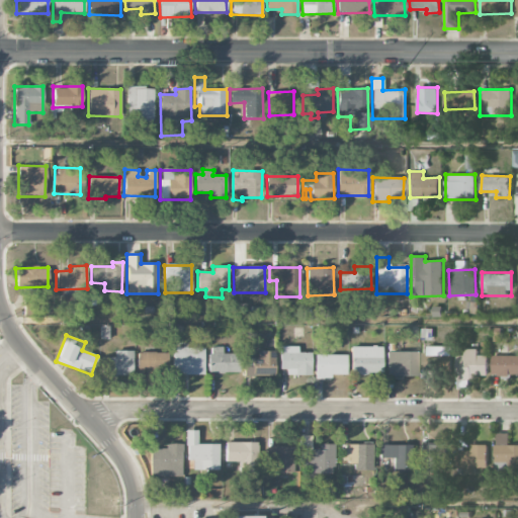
[(350,347),(351,373),(381,373),(381,346),(350,347)]
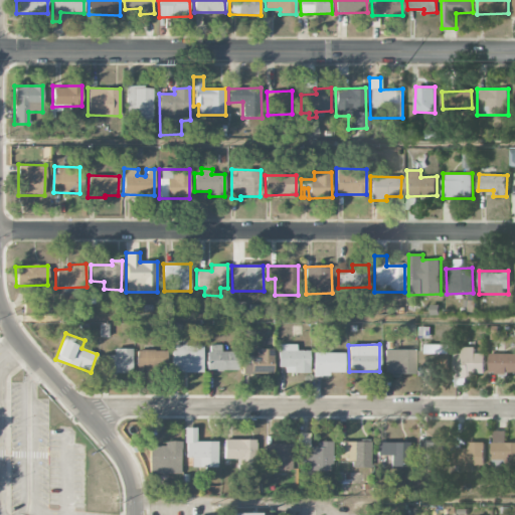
[(420,367),(449,367),(449,344),(425,344),(425,351),(420,351),(420,367)]
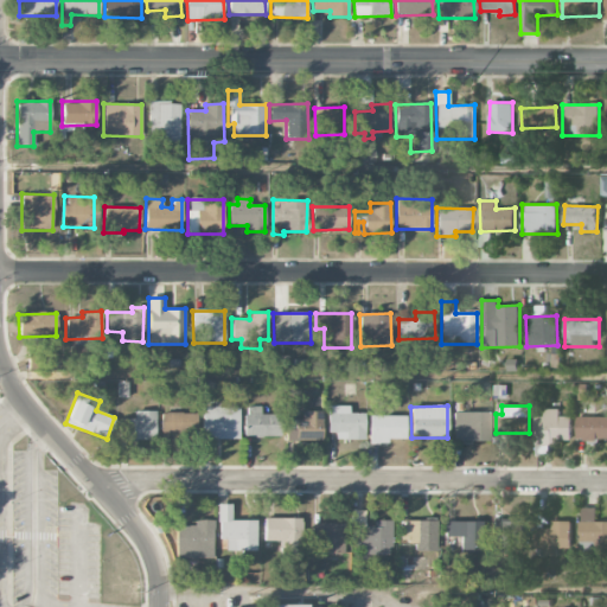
[(240,407),(203,407),(202,439),(238,439),(240,407)]
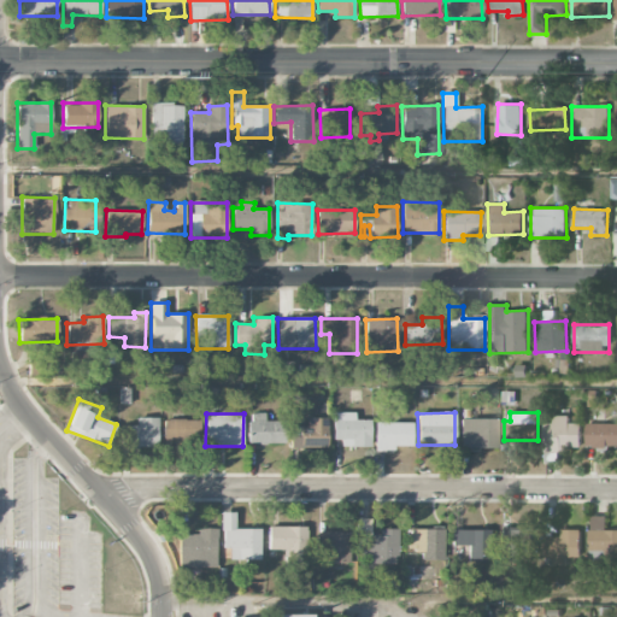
[(265,422),(265,413),(248,413),(250,445),(285,444),(285,421),(265,422)]
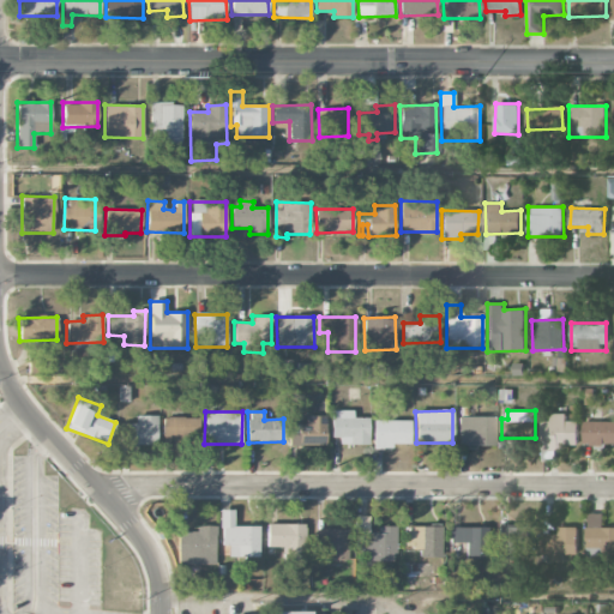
[(354,411),(331,411),(331,443),(368,443),(368,417),(354,417),(354,411)]
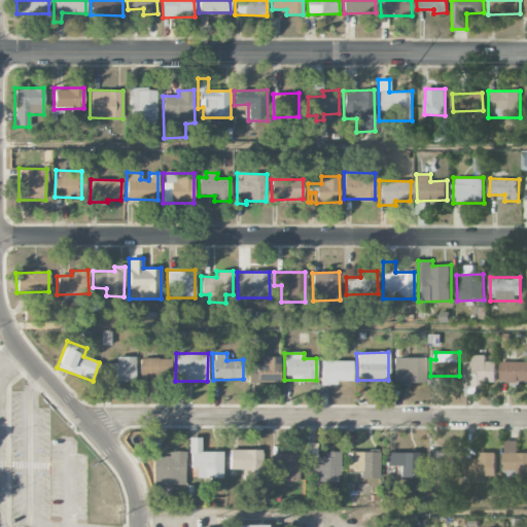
[(464,361),(465,384),(496,384),(495,361),(486,361),(486,354),(473,354),(473,360),(464,361)]
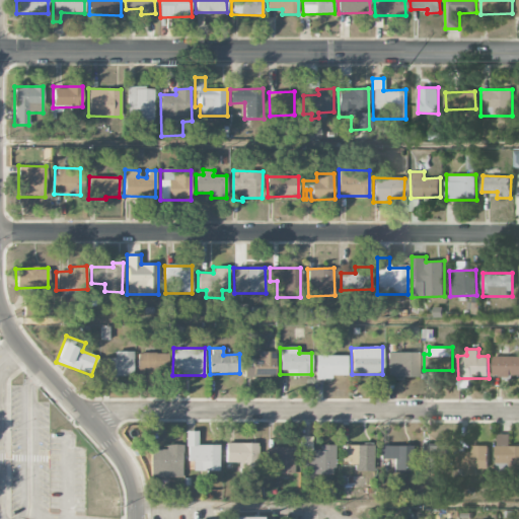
[(133,352),(116,351),(116,358),(101,358),(101,376),(132,376),(133,352)]
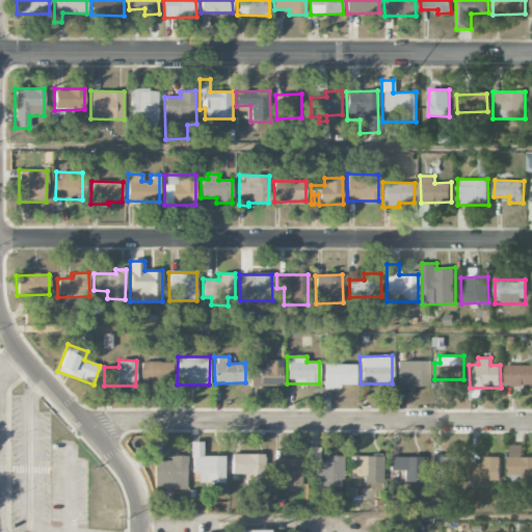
[(283,361),(265,361),(265,369),(250,369),(250,386),(282,386),(283,361)]
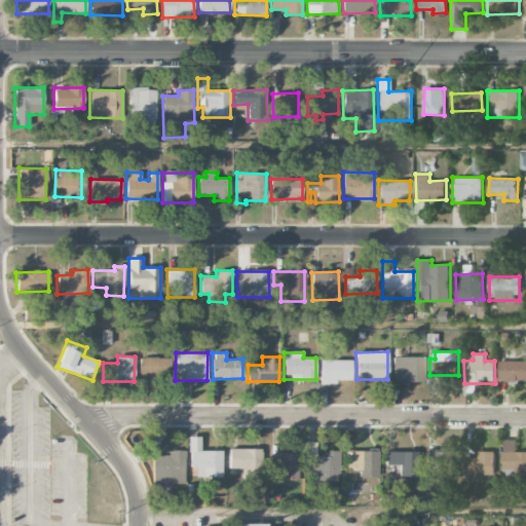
[(424,358),(392,357),(392,382),(423,382),(424,358)]
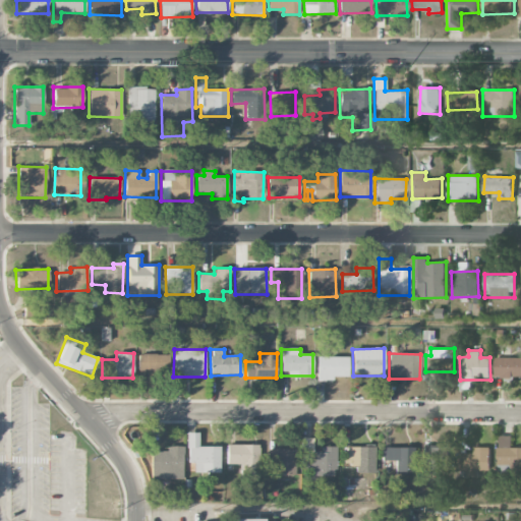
[(167,354),(138,355),(139,380),(167,379),(167,354)]
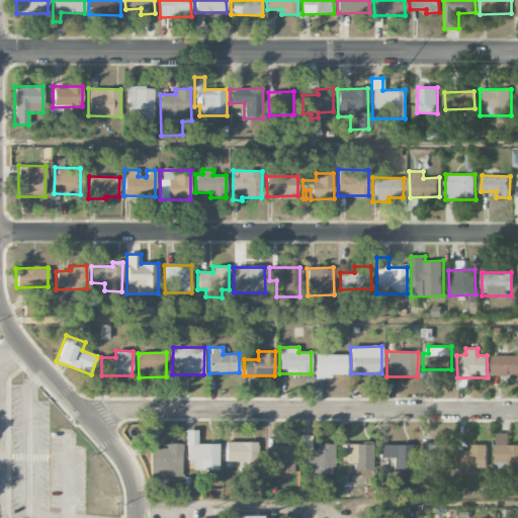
[(345,354),(315,355),(315,376),(346,376),(345,354)]
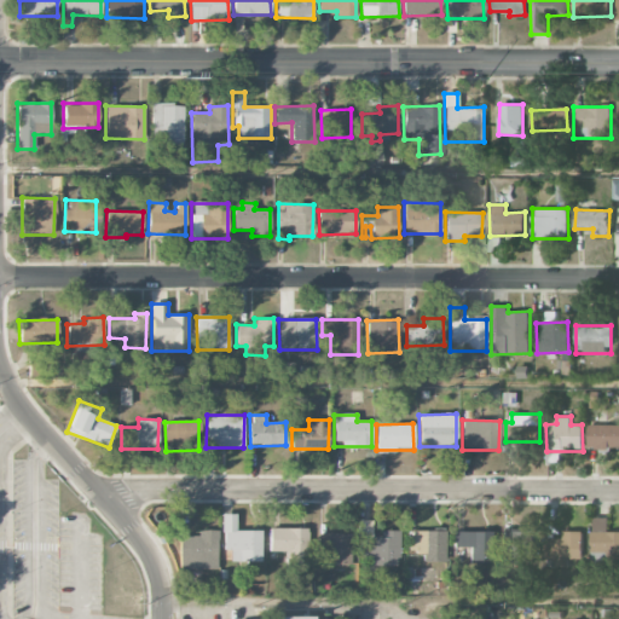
[(588,447),(618,447),(618,424),(589,424),(588,447)]
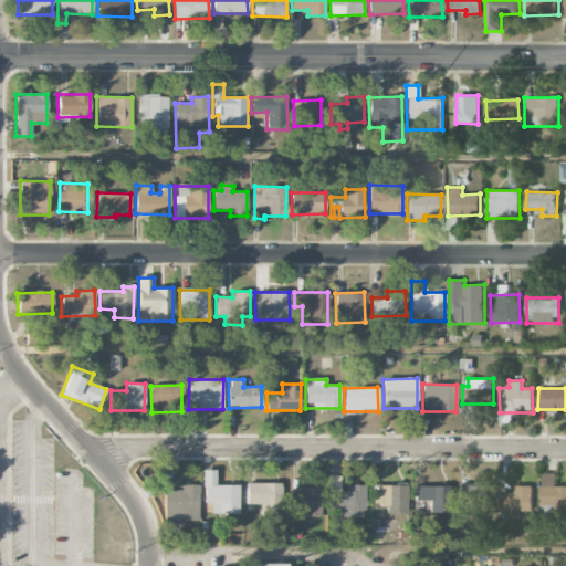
[(212,514),(239,513),(239,485),(216,485),(216,470),(203,470),(203,503),(211,503),(212,514)]
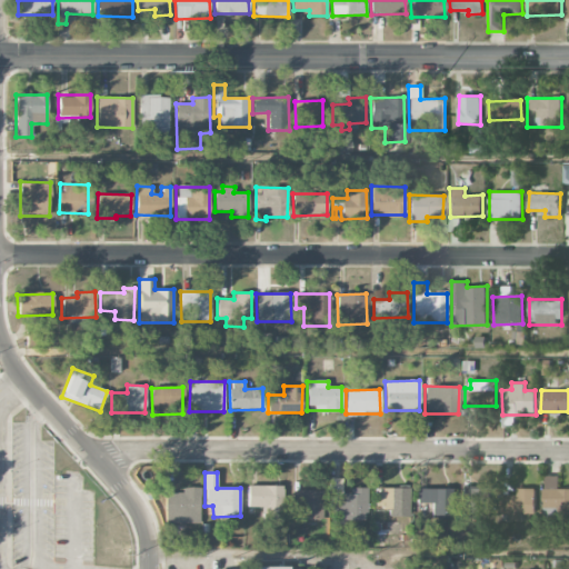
[(568,488),(559,489),(559,476),(545,476),(545,516),(568,515),(568,488)]
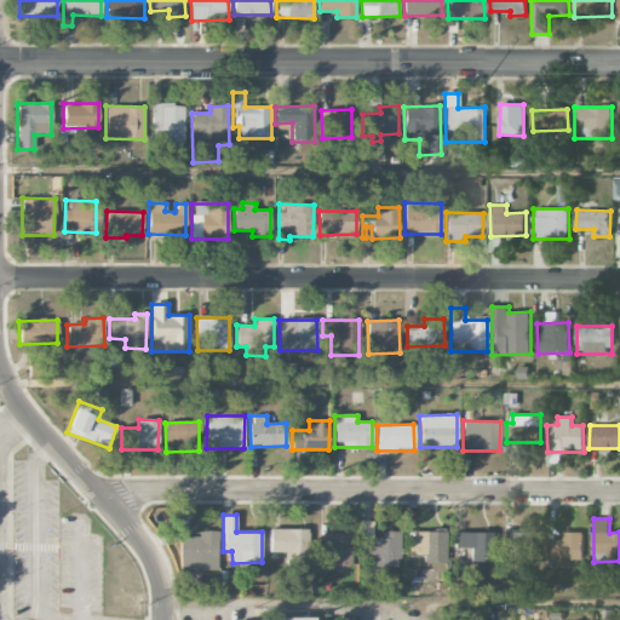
[(399,532),(380,532),(380,539),(371,539),(371,522),(361,522),(360,558),(372,558),(371,567),(397,567),(399,532)]
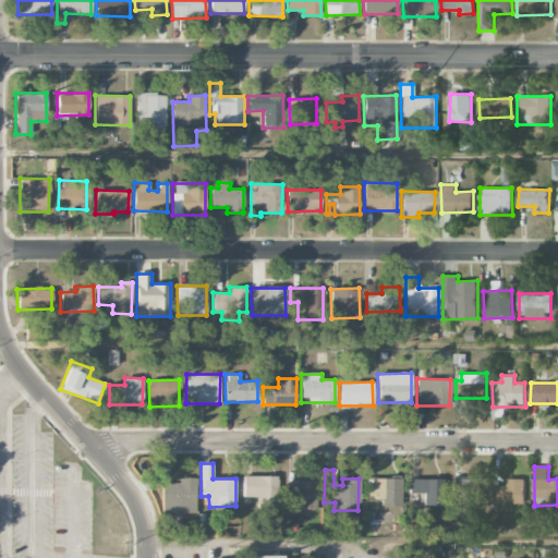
[(277,514),(277,476),(242,476),(243,497),(257,497),(257,514),(277,514)]
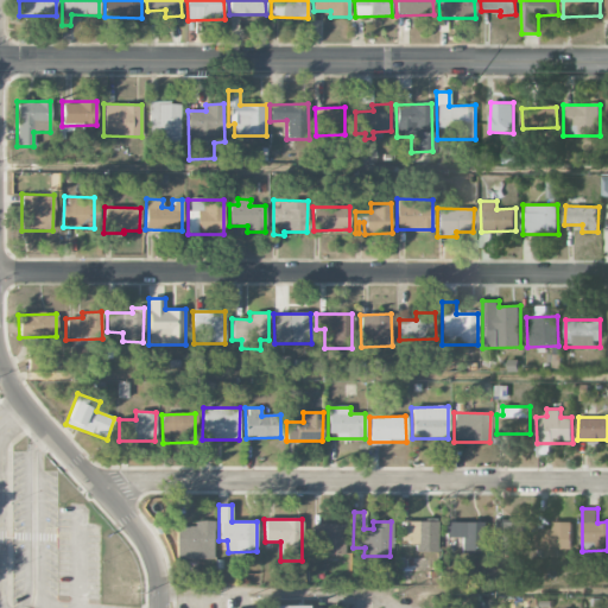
[(176,559),(214,558),(213,520),(194,521),(194,527),(176,527),(176,559)]
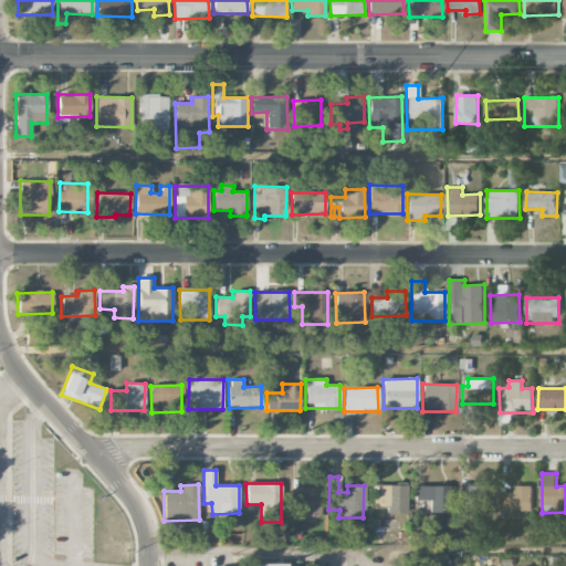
[(460,513),(489,514),(489,484),(460,484),(460,513)]
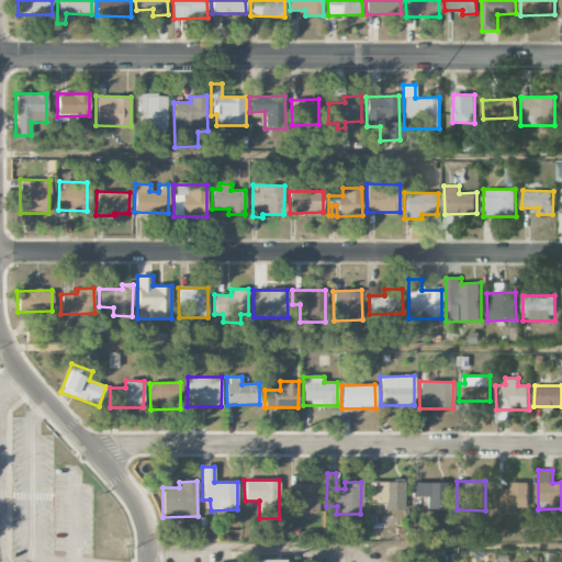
[(404,509),(404,482),(371,482),(371,502),(384,502),(385,509),(404,509)]
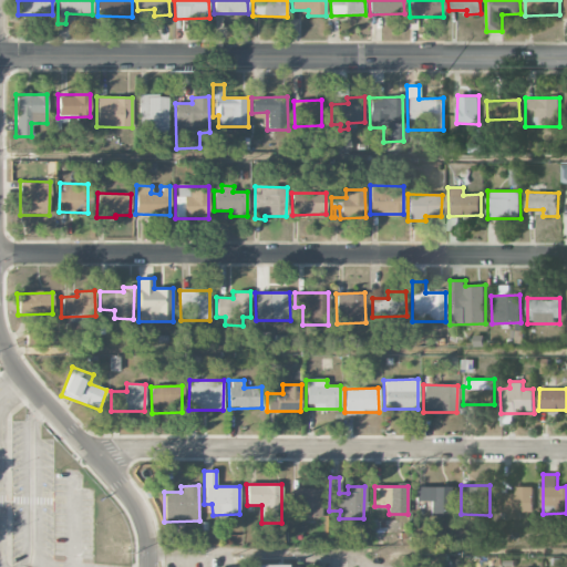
[(431,516),(450,516),(449,486),(415,487),(416,502),(430,501),(431,516)]
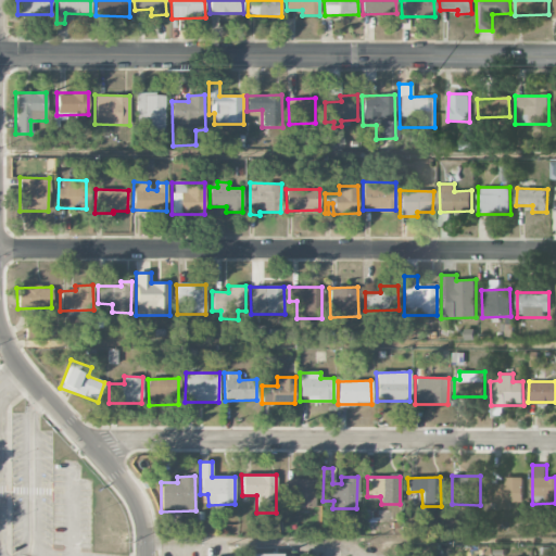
[(523,502),(523,477),(507,477),(506,483),(491,482),(490,501),(497,501),(497,508),(509,508),(510,502),(523,502)]
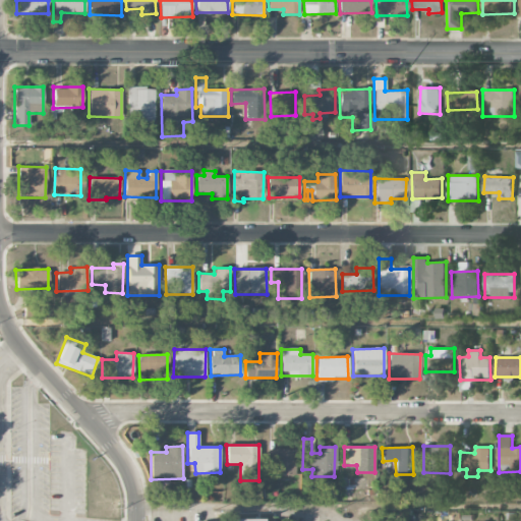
[(268,475),(295,475),(294,449),(267,449),(268,475)]
